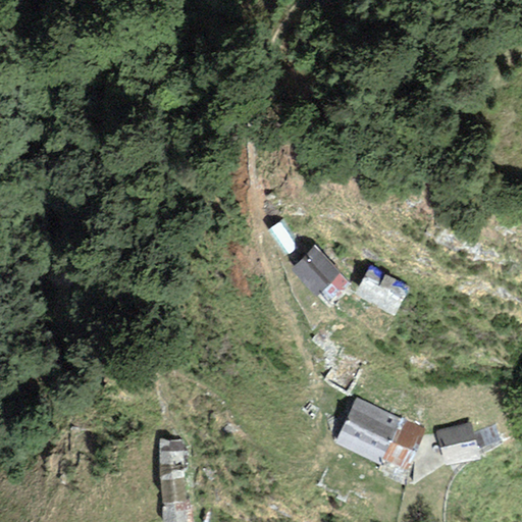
[(298,249),(279,222),(270,228),(288,255),(298,249)]
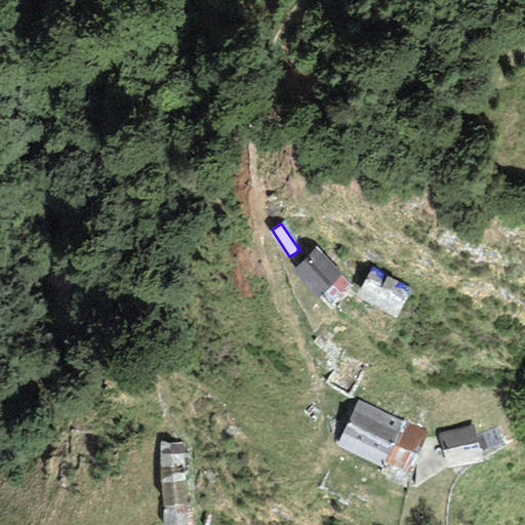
[(340,276),(342,275),(316,248),(291,272),(318,298),(321,296),(323,293),(340,276)]
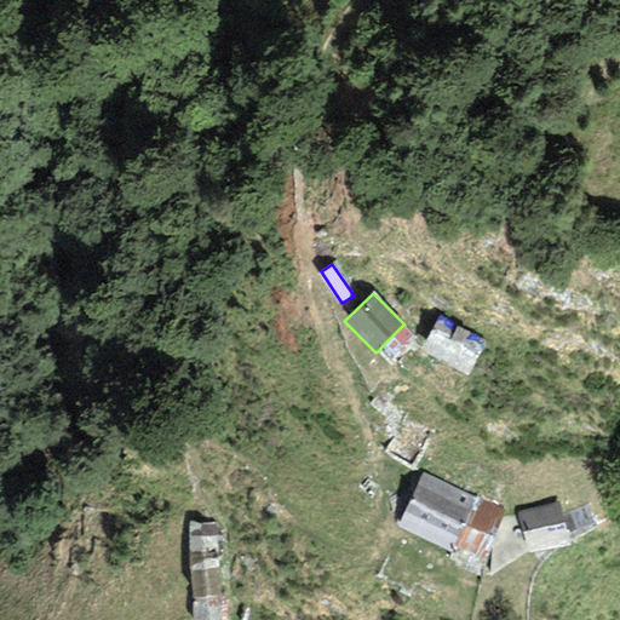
[(487,343),(438,316),(420,349),(469,375),(487,343)]
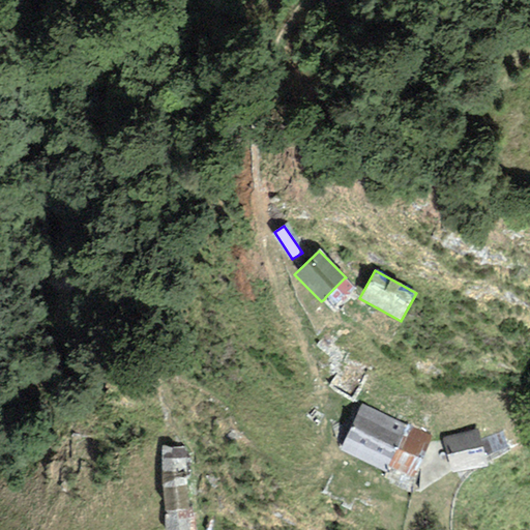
[(354,289),(344,278),(326,296),(324,299),(334,310),(354,289)]
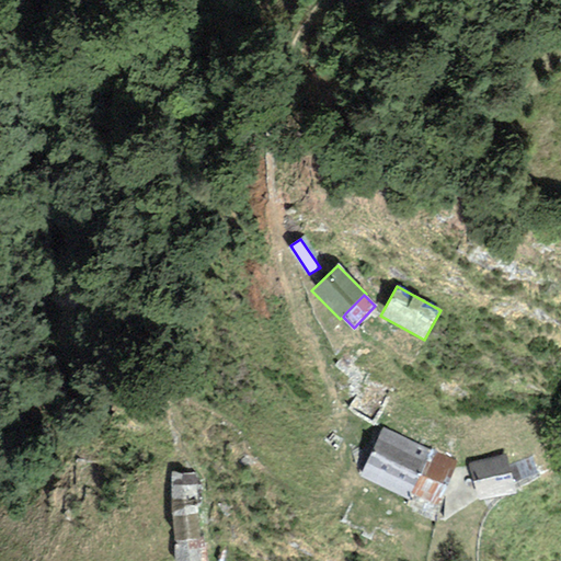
[(430,450),(381,427),(358,477),(407,499),(410,493),(430,450)]
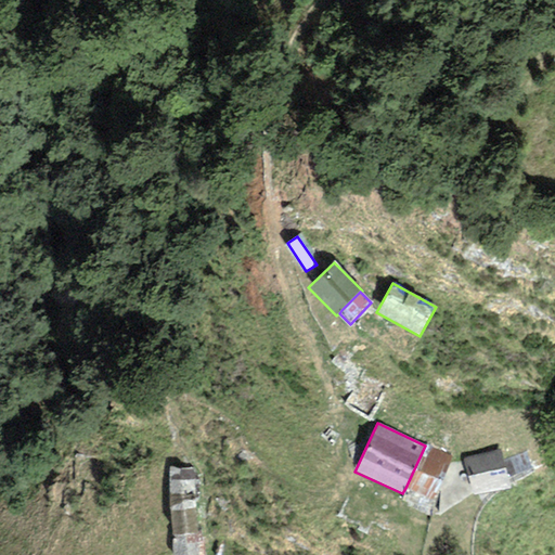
[(452,459),(425,446),(405,488),(433,501),(452,459)]
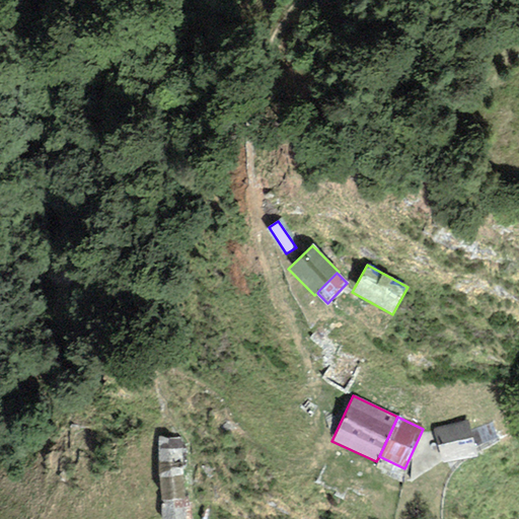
[(468,421),(432,429),(440,462),(476,454),(475,452),(470,431),(468,421)]
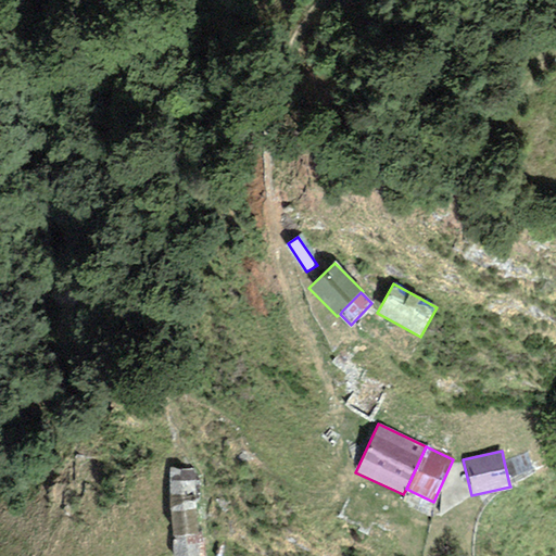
[(528,452),(504,462),(509,484),(534,471),(528,452)]
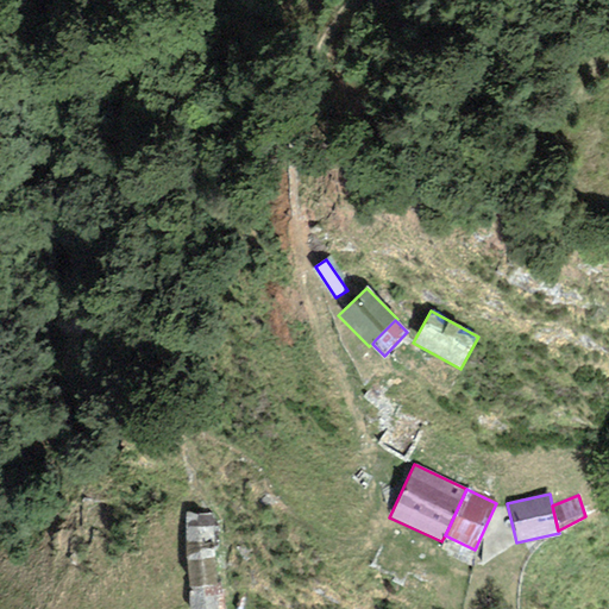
[(189,591),(217,590),(213,512),(184,514),(189,591)]
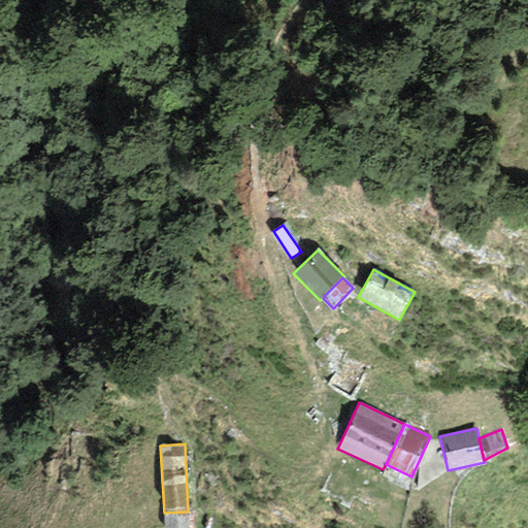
[(189,527),(188,512),(164,513),(164,527),(189,527)]
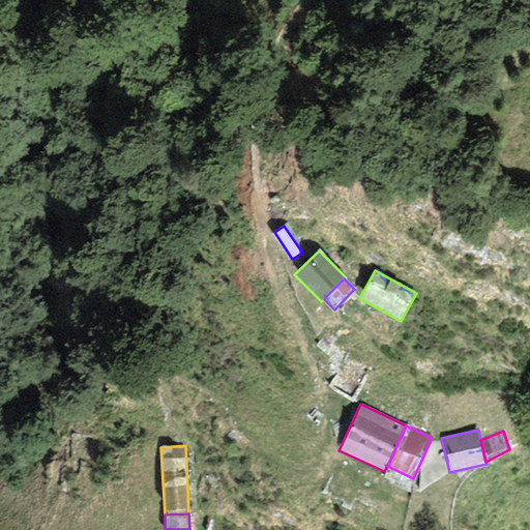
All buildings are outlined.
